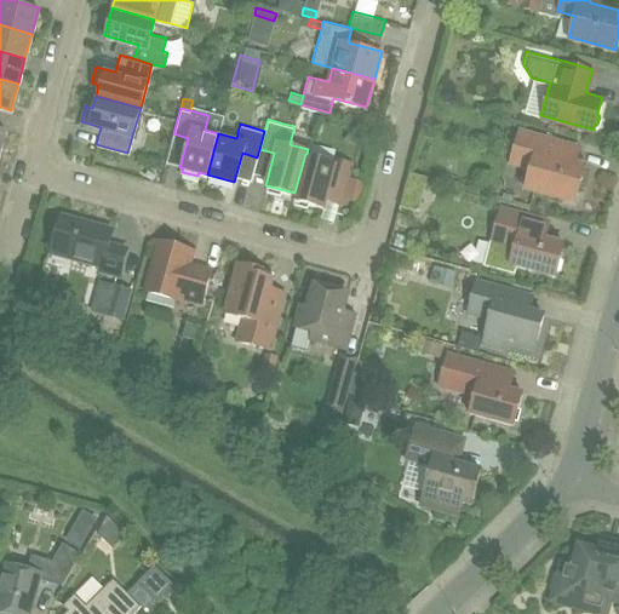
[(579,145),(557,139),(519,128),(510,159),(531,165),(525,185),(561,196),(560,200),(577,205),(582,188),(578,187),(584,164),(574,161),(579,145)]
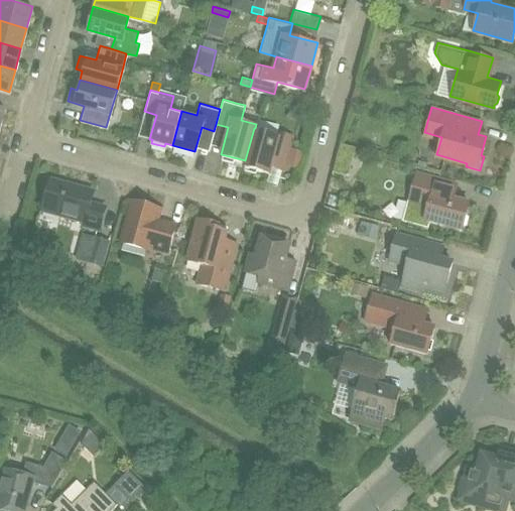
[(278,134),(255,128),(254,128),(245,160),(244,164),(268,171),(271,161),(275,159),(283,162),(291,134),(279,131),(278,134)]
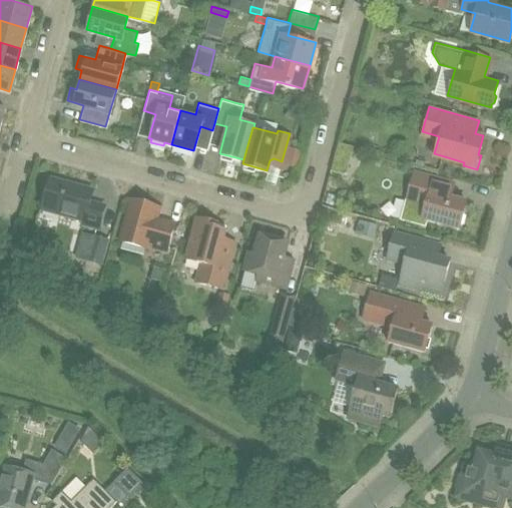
[(291,145),(286,162),(296,164),(300,148),(291,145)]
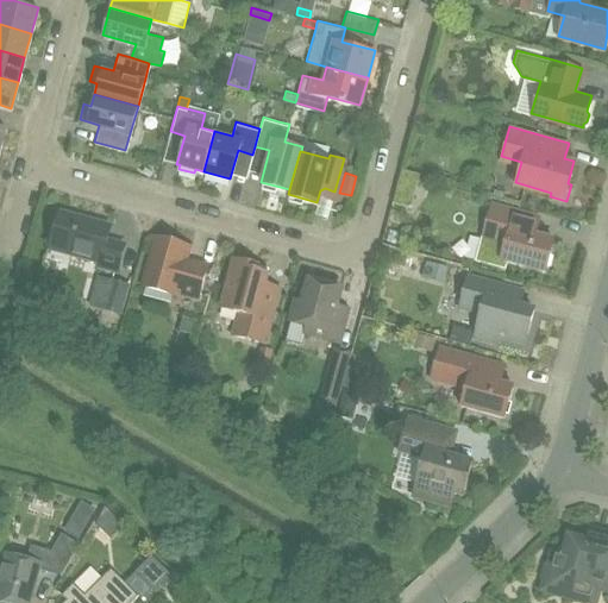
[(539,213),(519,208),(491,200),(482,234),(483,236),(476,257),(503,265),(506,258),(544,268),(552,236),(534,231),(539,213)]
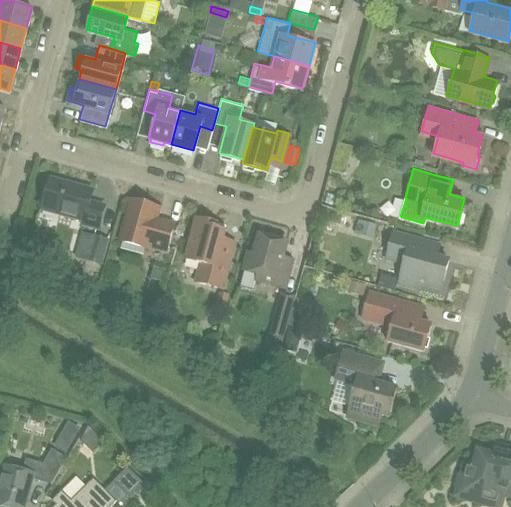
[(45,193),(42,206),(83,217),(82,221),(97,225),(104,202),(89,198),(92,187),(50,175),(48,181),(45,183),(43,191),(45,193)]
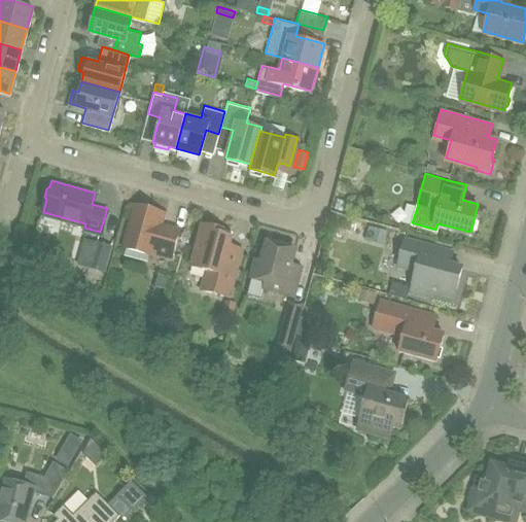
[(171,252),(174,243),(178,227),(161,221),(164,211),(134,203),(123,244),(152,252),(153,248),(171,252)]
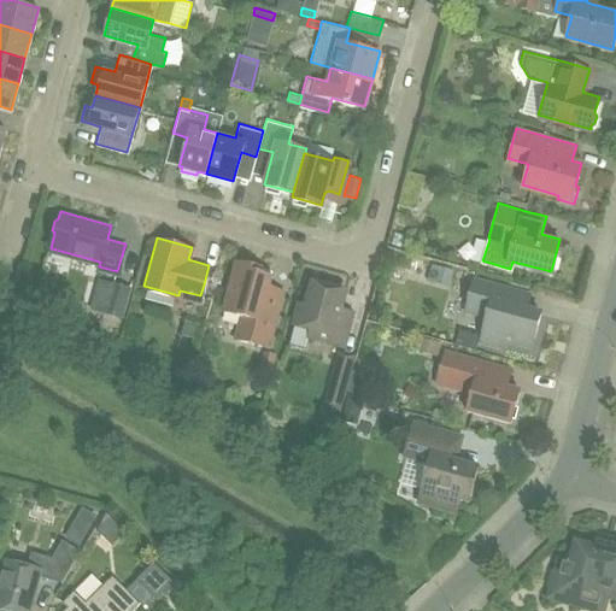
[(282,288),(268,285),(271,269),(236,259),(223,309),(241,313),(235,335),(268,345),(282,288)]
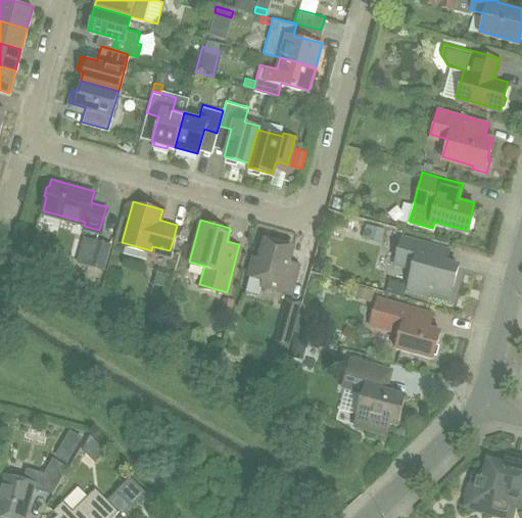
[(384,225),(366,220),(362,234),(380,239),(384,225)]
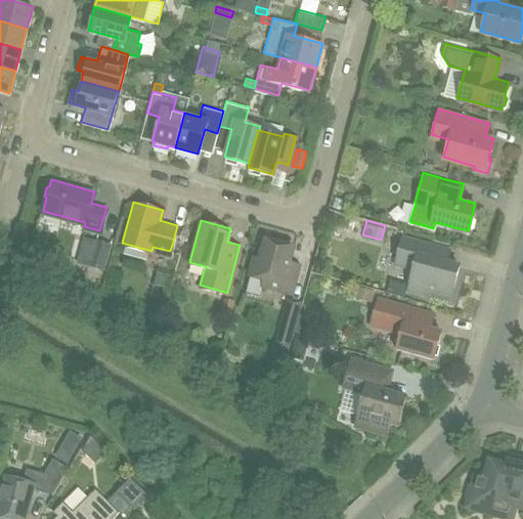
[(449,248),(427,242),(401,234),(394,261),(413,266),(407,288),(425,292),(426,287),(450,293),(459,263),(446,260),(449,248)]
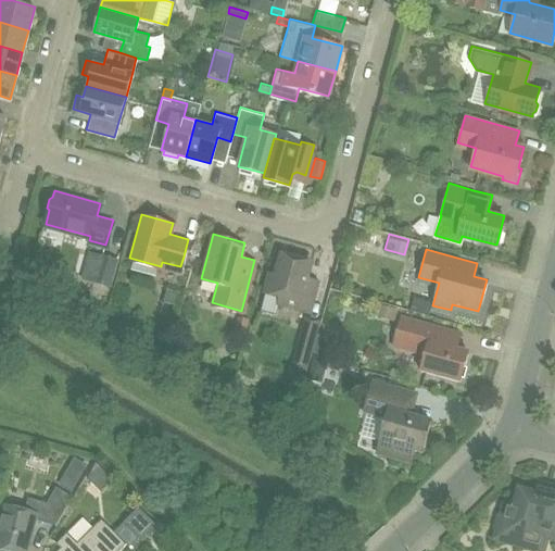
[(264,290),(260,307),(276,311),(278,301),(308,310),(315,287),(316,283),(305,279),(311,261),(295,257),(281,252),(280,257),(276,274),(269,272),(264,290)]
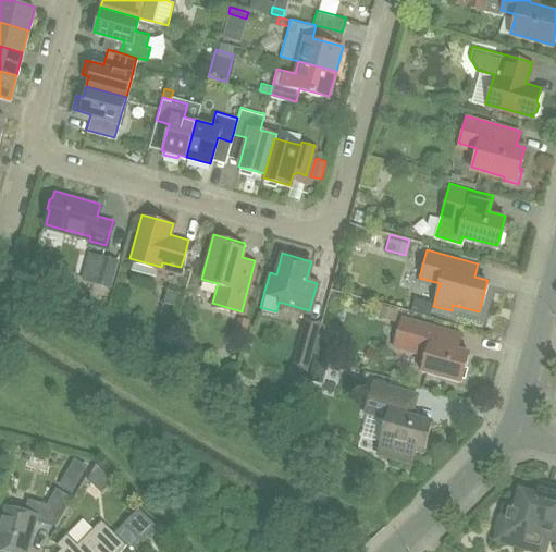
[(109,285),(116,260),(99,256),(93,281),(109,285)]
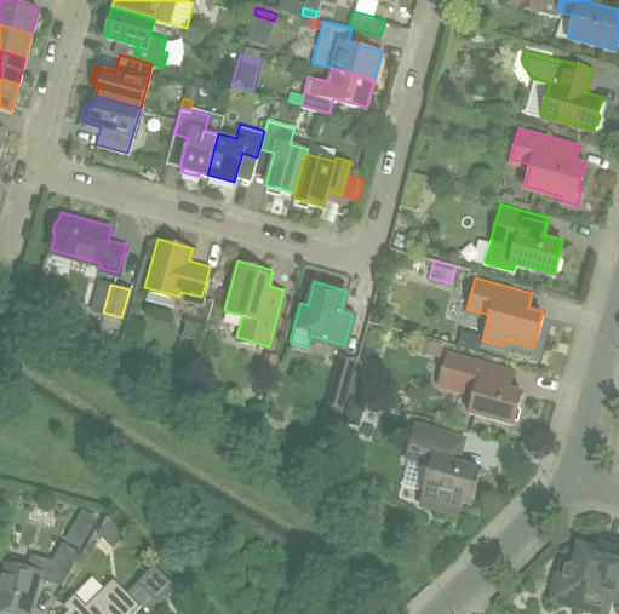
[(422,337),(418,349),(439,354),(441,342),(422,337)]
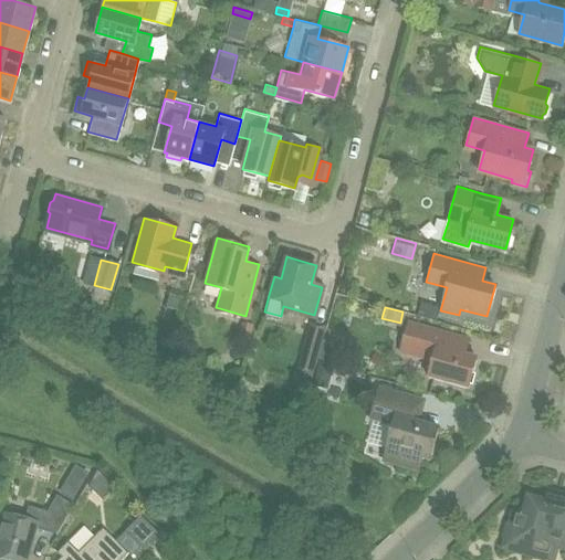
[(469,336),(422,324),(407,319),(400,345),(416,348),(415,352),(432,358),(428,374),(468,386),(477,356),(464,352),(469,336)]
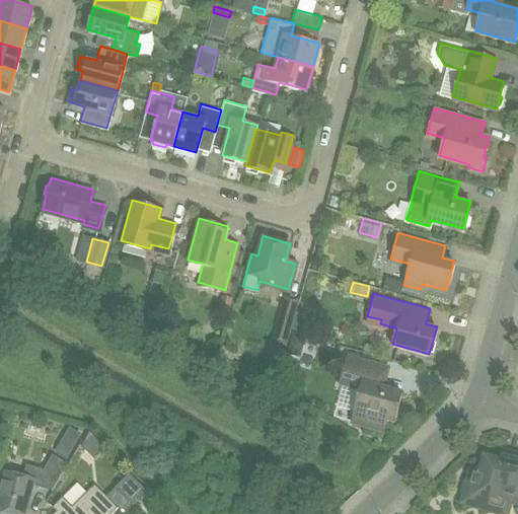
[(227,311),(231,298),(222,296),(218,309),(227,311)]
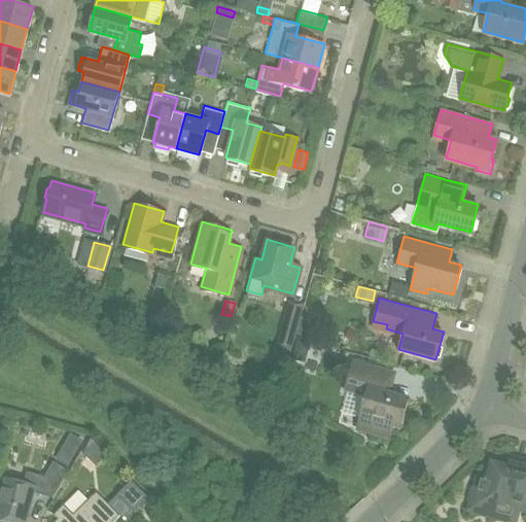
[(294,334),(300,314),(302,307),(287,303),(280,329),(280,331),(294,334)]
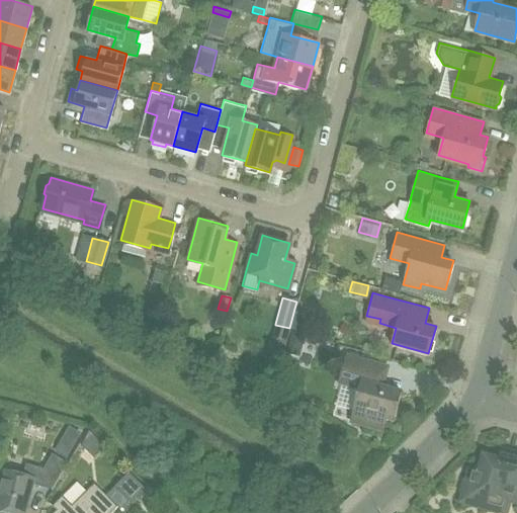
[(300,310),(294,309),(289,328),(295,330),(300,310)]
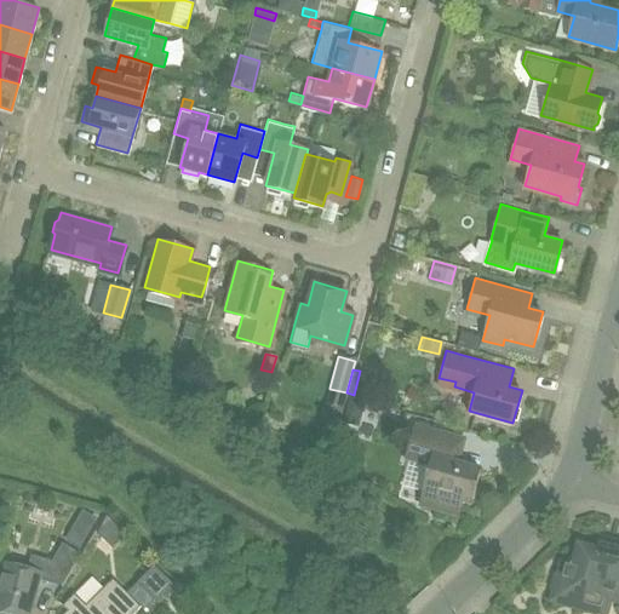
[(365,399),(347,392),(340,413),(339,417),(353,420),(360,415),(365,399)]
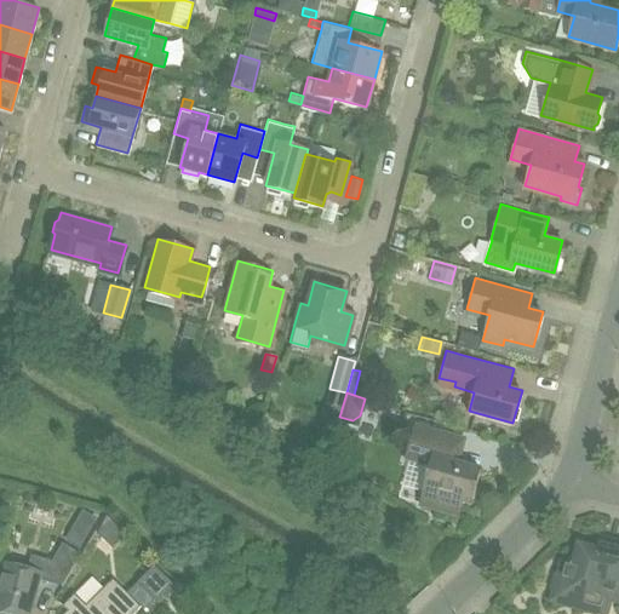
[(458,512),(462,499),(470,501),(480,466),(445,457),(452,432),(414,422),(406,455),(430,463),(419,501),(458,512)]
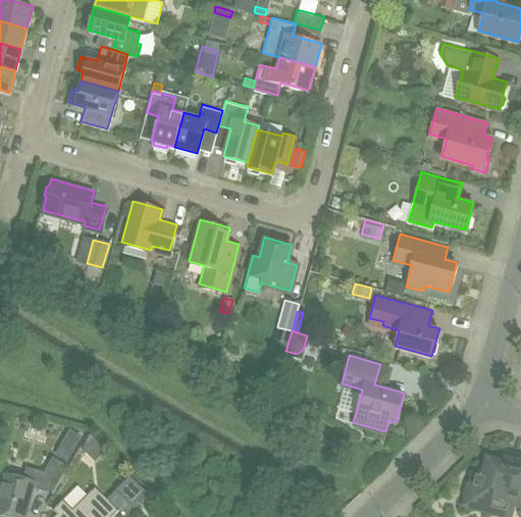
[(464,503),(489,510),(507,515),(511,501),(520,503),(520,455),(505,451),(502,460),(486,456),(482,472),(472,469),(470,478),(466,480),(462,493),(465,496),(464,503)]
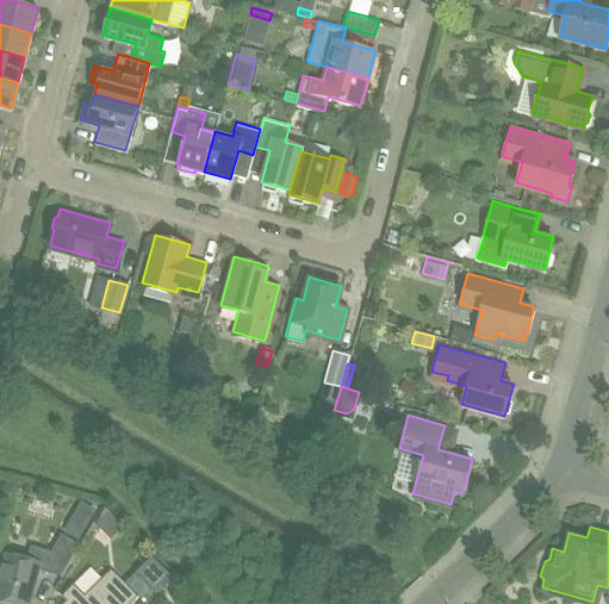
[(6,552),(0,573),(0,598),(18,603),(28,603),(38,566),(61,573),(79,541),(61,530),(50,548),(30,542),(25,556),(6,552)]
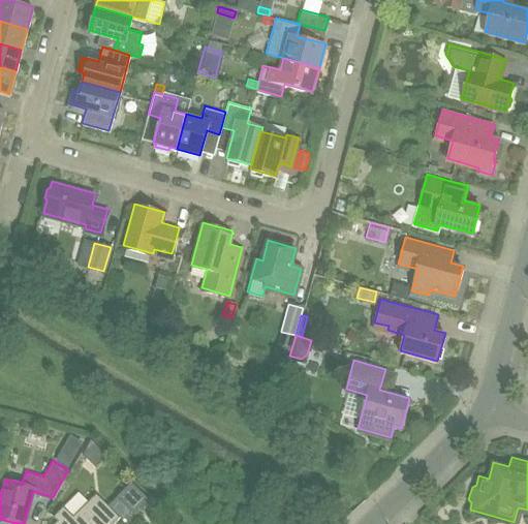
[(116,494),(133,512),(148,497),(130,480),(116,494)]
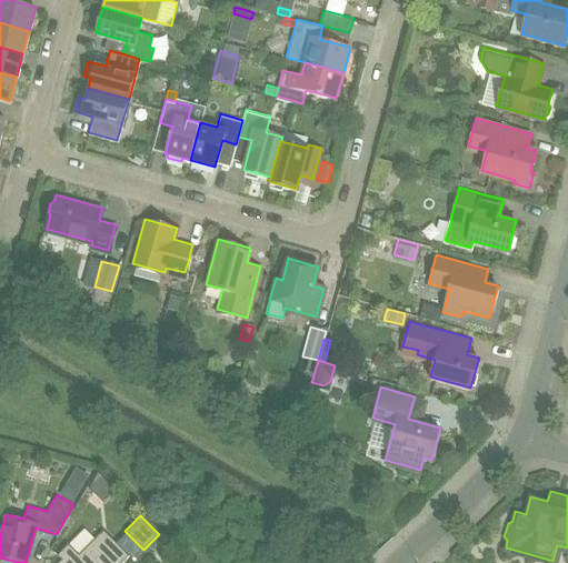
[(117,562),(128,553),(116,540),(103,528),(78,552),(68,541),(57,552),(61,558),(55,562),(117,562)]
